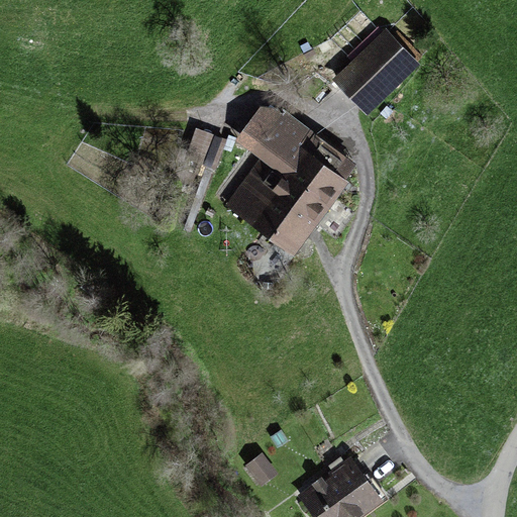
[(390,29),(331,81),(362,115),(420,64),(390,29)]
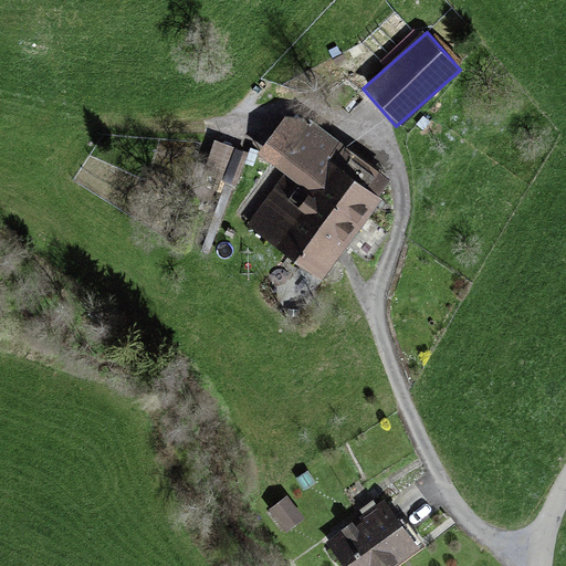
[(307,118),(285,116),(258,154),(286,175),(248,226),(324,280),(383,199),(378,198),(392,178),(307,118)]
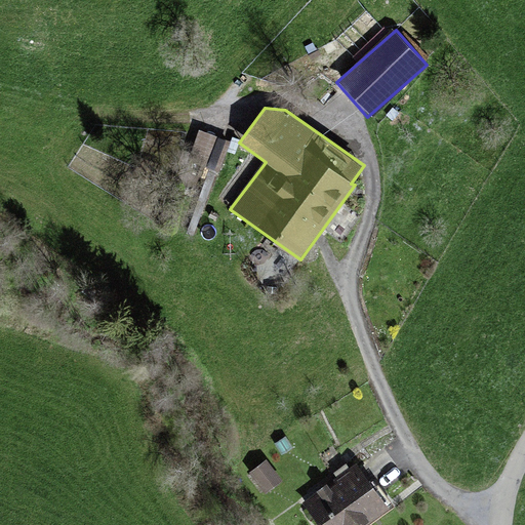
[(231,142),(199,129),(189,161),(219,172),(231,142)]
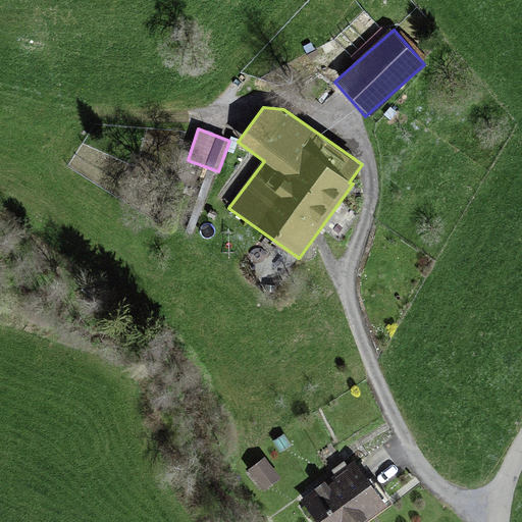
[(266,457),(250,469),(265,490),(281,478),(266,457)]
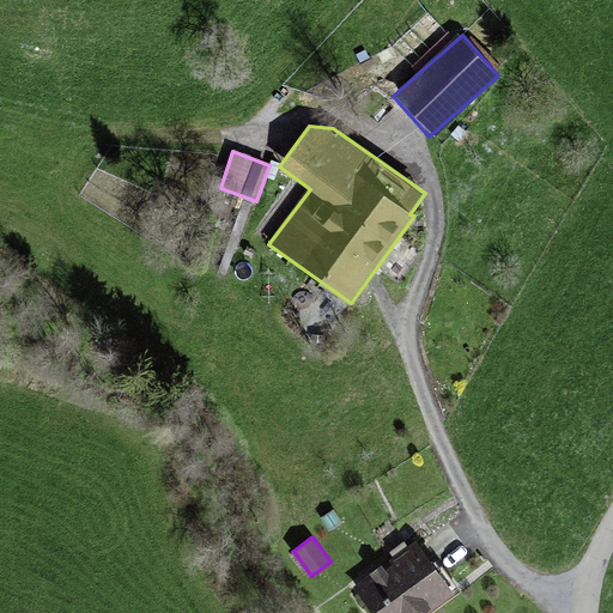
[(416,539),(357,587),(377,612),(430,612),(457,592),(416,539)]
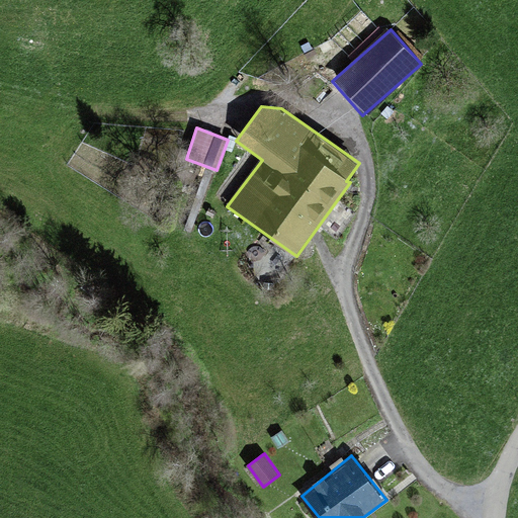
All buildings are outlined.
